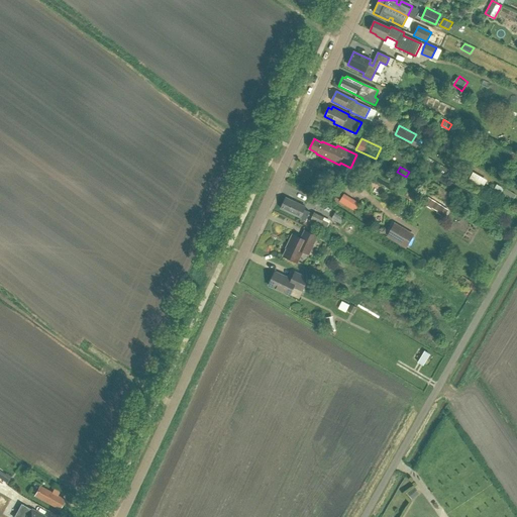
[(487,185),(490,178),(477,173),(474,180),(487,185)]
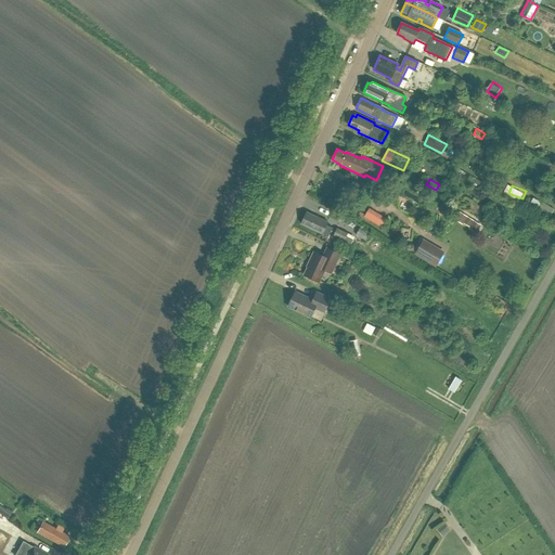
[(549,219),(554,208),(541,201),(534,211),(549,219)]
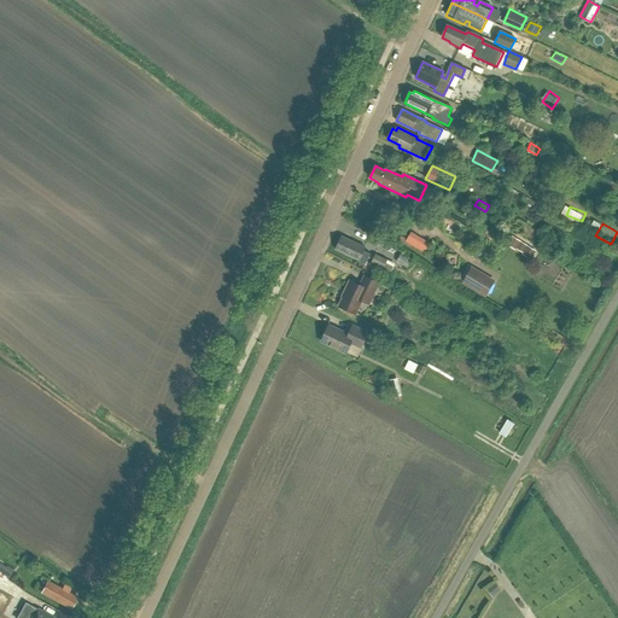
[(511,237),(506,245),(514,250),(519,242),(511,237)]
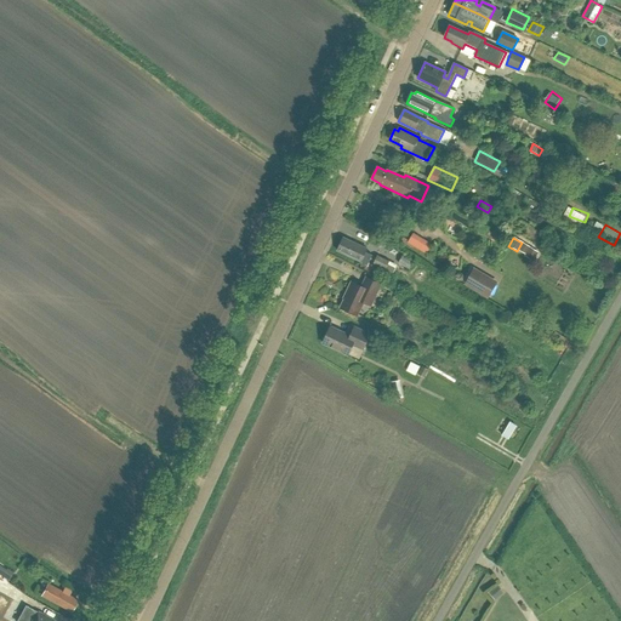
[(366,268),(372,256),(365,252),(368,250),(343,239),(337,251),(360,262),(359,265),(366,268)]
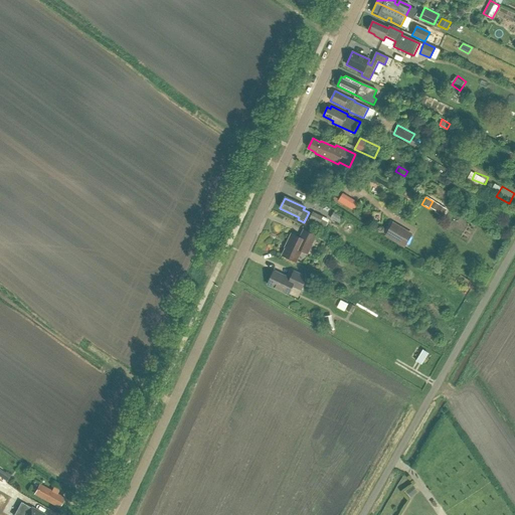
[(359,202),(353,199),(349,207),(354,210),(359,202)]
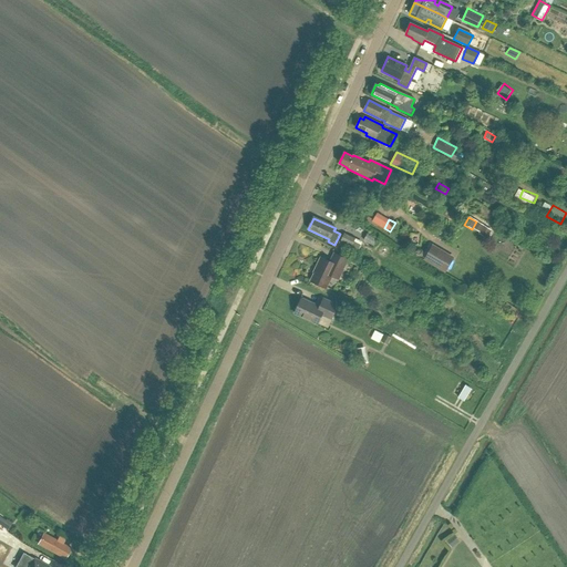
[(483,226),(478,233),(486,238),(491,230),(483,226)]
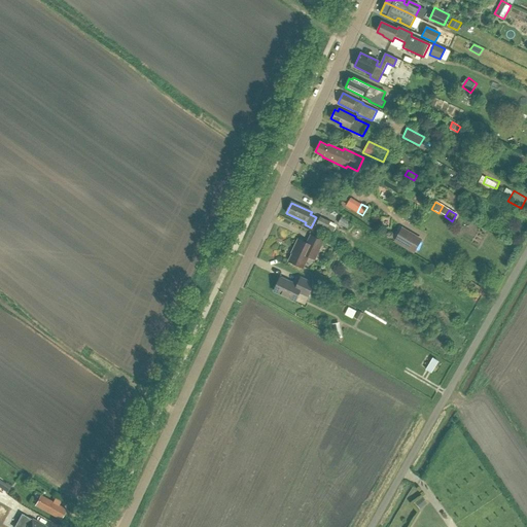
[(329,223),(330,221),(320,216),(317,223),(327,227),(329,222),(329,223)]
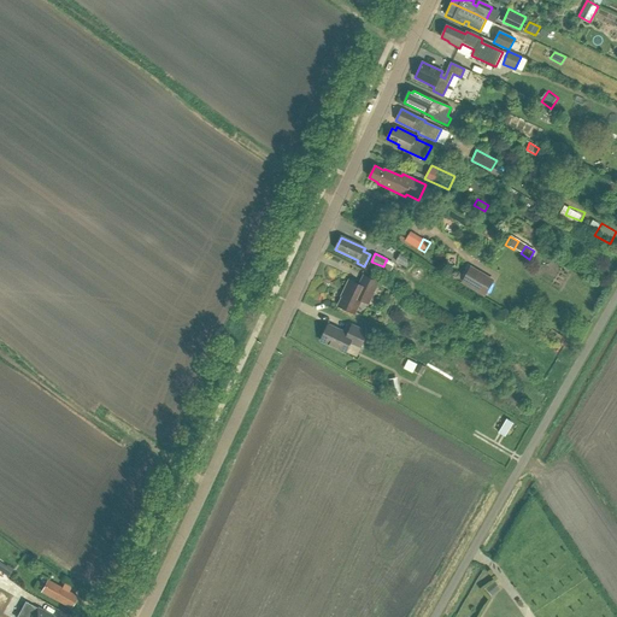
[(406,266),(411,259),(400,253),(395,260),(406,266)]
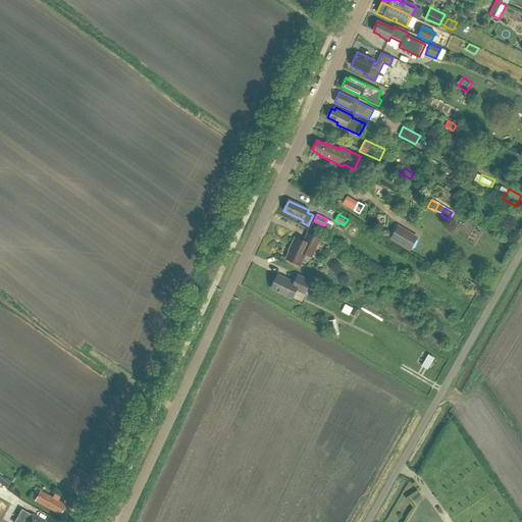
[(328,233),(332,224),(326,221),(326,220),(324,225),(322,230),(328,233)]
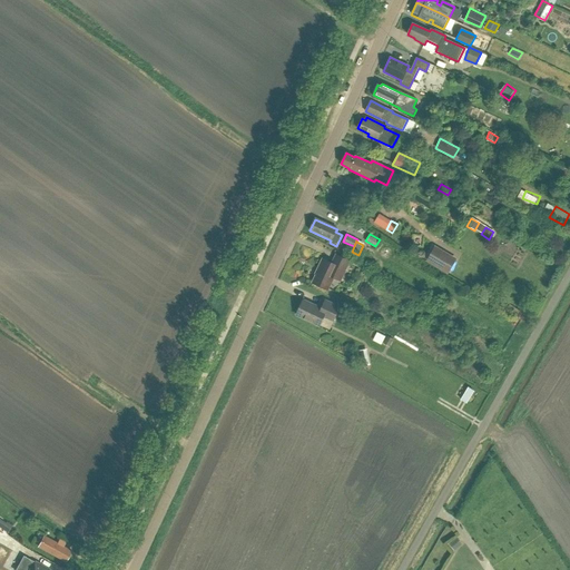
[(448,273),(457,258),(435,245),(426,259),(448,273)]
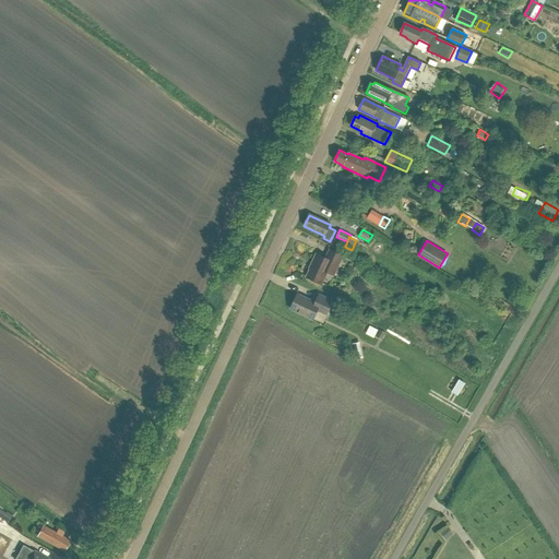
[(333,275),(343,257),(330,250),(325,259),(317,254),(311,264),(312,265),(307,277),(321,285),(326,273),(333,275)]
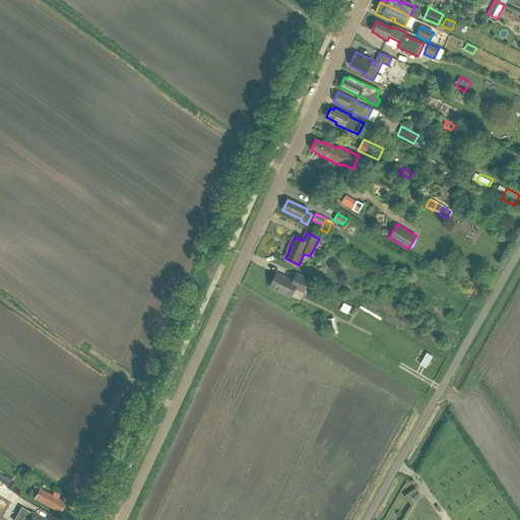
[(294,281),(276,274),(270,287),(291,298),(296,289),(304,293),(310,280),(297,274),(294,281)]
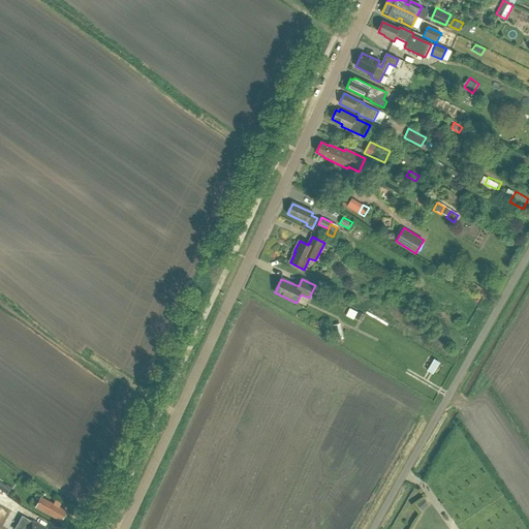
[(359,312),(355,319),(361,321),(364,315),(359,312)]
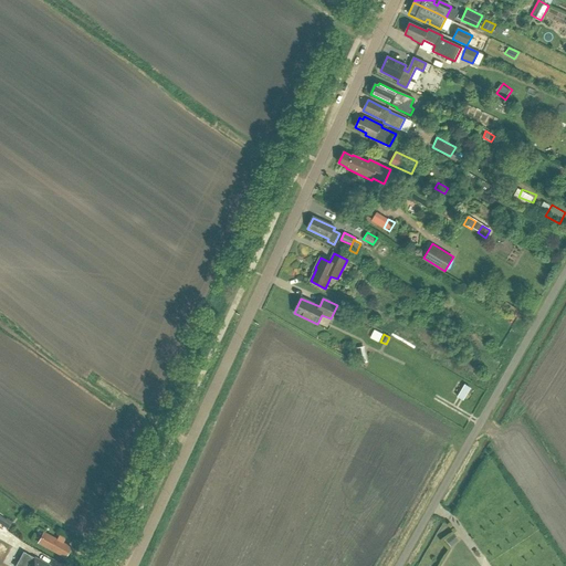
[(460,395),(465,384),(460,381),(454,391),(460,395)]
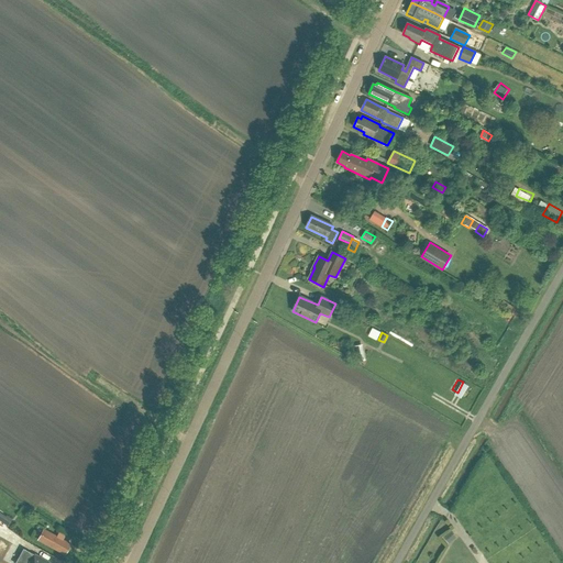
[(465,381),(459,394),(465,397),(471,384),(465,381)]
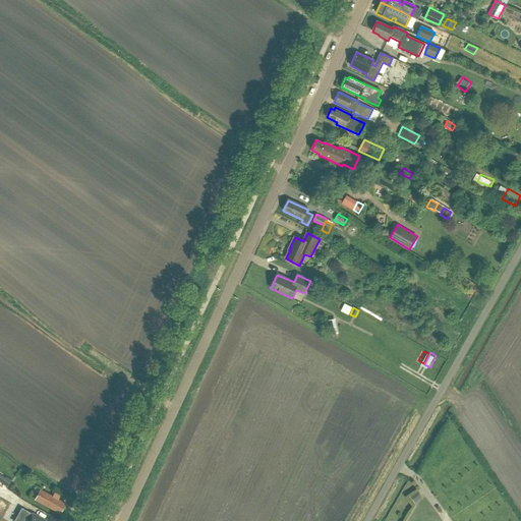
[(0,481),(9,486),(13,478),(0,471),(0,481)]
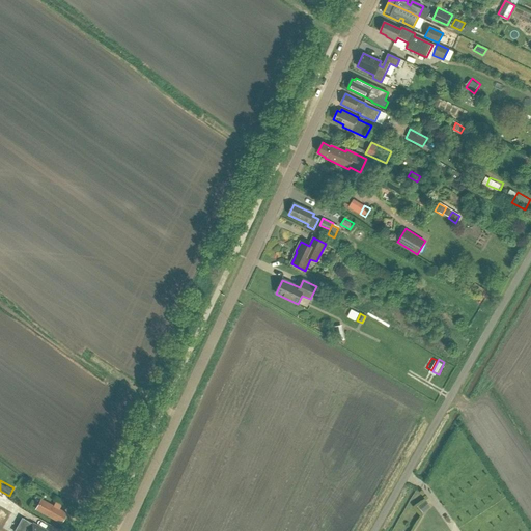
[(35,509),(61,523),(66,513),(52,506),(40,500),(35,509)]
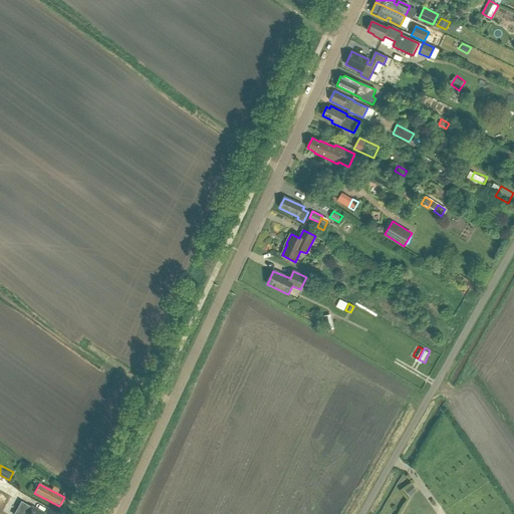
[(412,485),(406,490),(410,496),(417,490),(412,485)]
